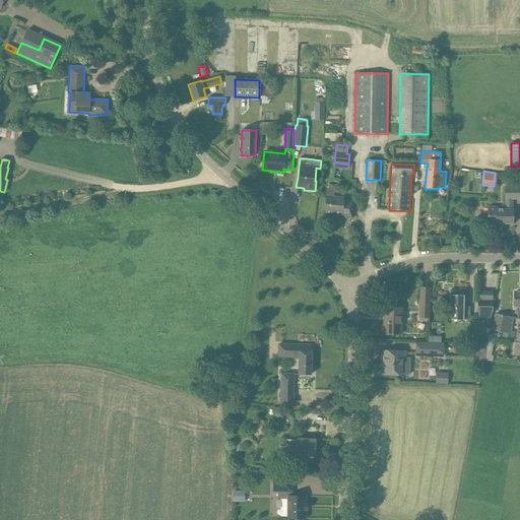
[(519,186),(505,186),(505,199),(502,199),(503,209),(496,209),(496,206),(488,206),(488,221),(496,221),(496,223),(513,223),(513,199),(519,199),(519,186)]
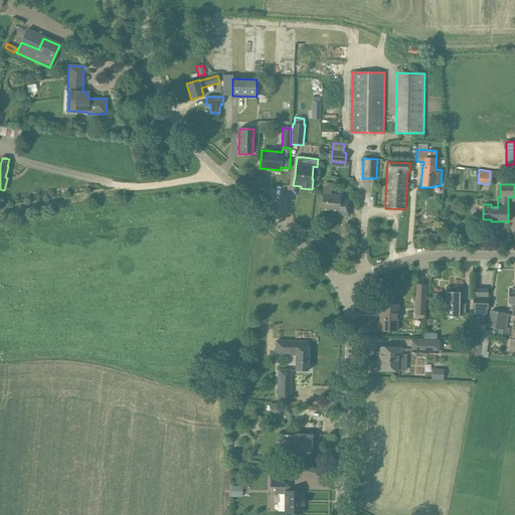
[(331,188),(324,187),(321,210),(338,212),(337,215),(348,216),(350,199),(340,198),(340,196),(330,195),(331,188)]
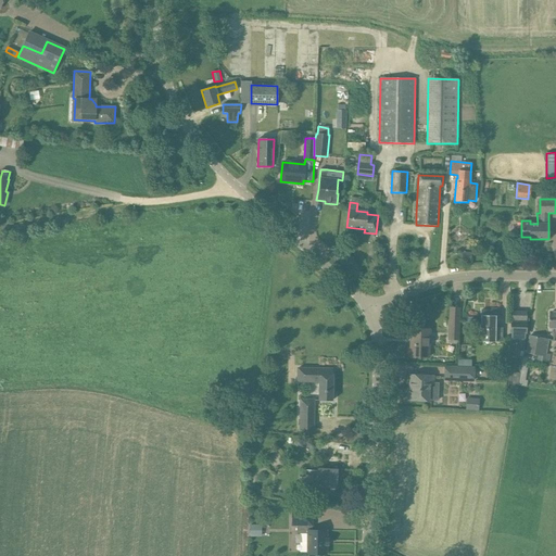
[(500,310),(491,310),(491,311),(481,311),(481,328),(482,328),(482,341),(502,341),(502,328),(495,328),(495,315),(500,315),(500,310)]
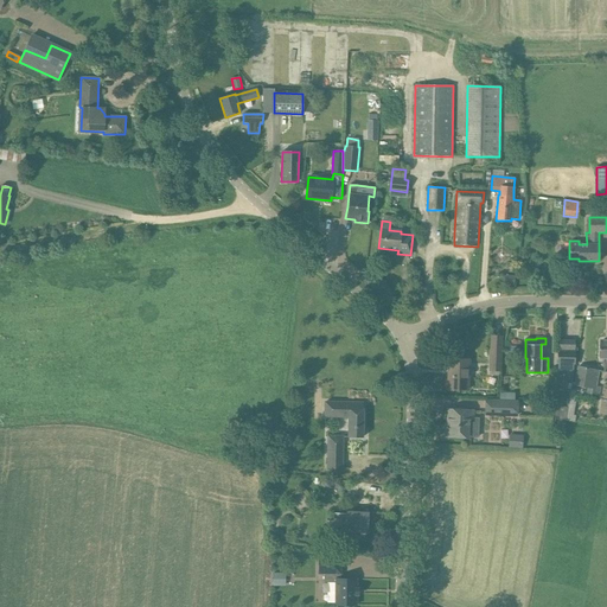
[(575,340),(558,340),(558,350),(575,350),(575,340)]
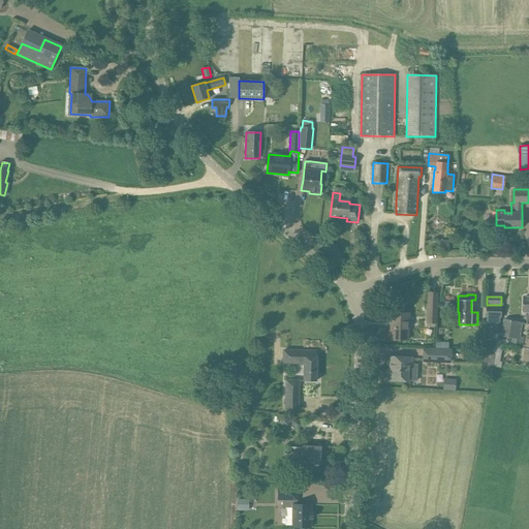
[(452,302),(441,302),(441,312),(452,313),(452,302)]
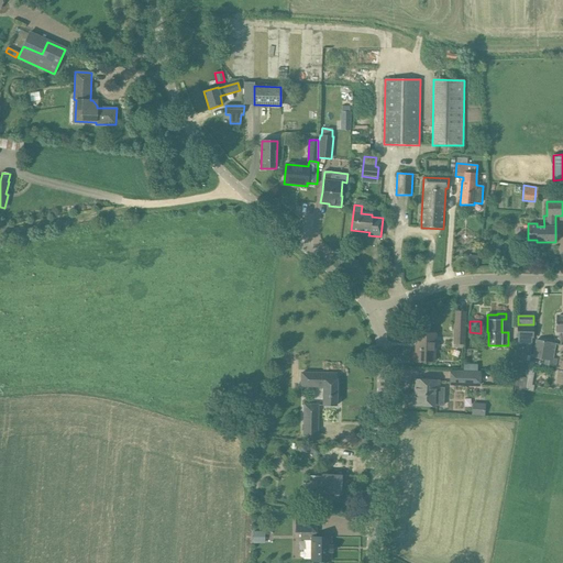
[(464,324),(455,324),(454,344),(455,344),(455,348),(463,349),(463,344),(464,344),(464,324)]
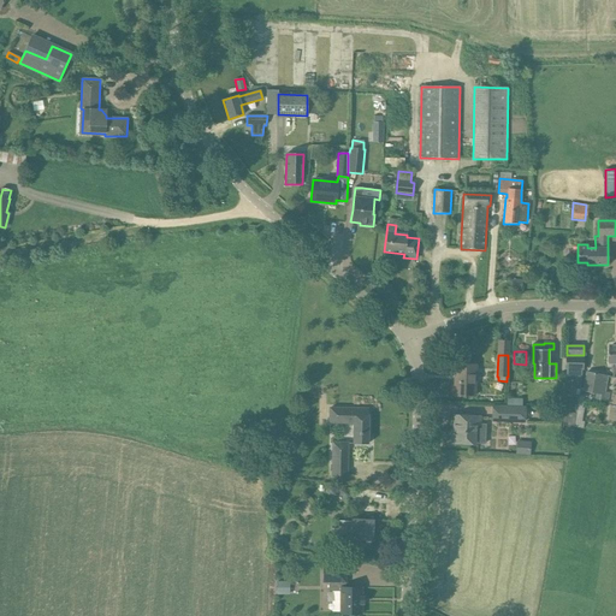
[(566,355),(566,369),(567,369),(566,378),(581,378),(582,369),(584,369),(584,355),(566,355)]
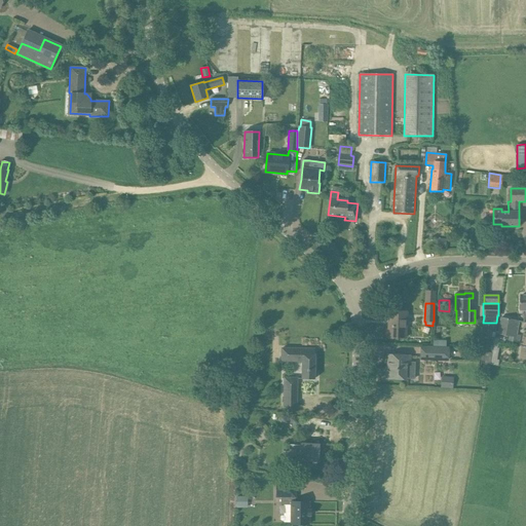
[(406,311),(388,311),(387,337),(405,338),(406,311)]
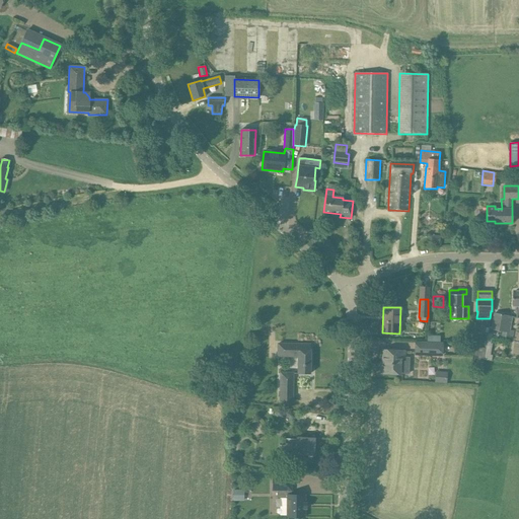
[(493,323),(492,329),(506,332),(505,338),(512,339),(513,330),(509,330),(512,316),(495,313),(493,323)]
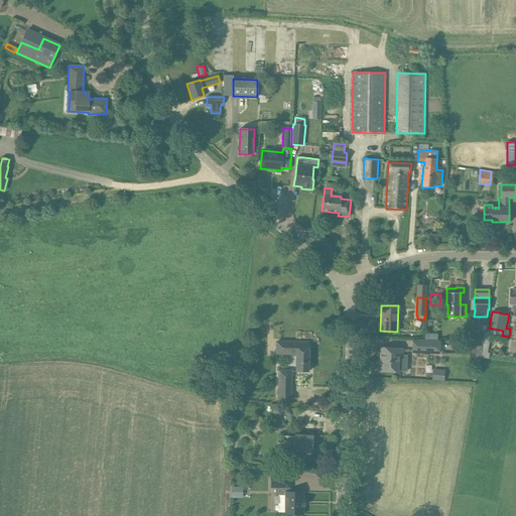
[(474,345),(471,360),(480,362),(481,358),(489,360),(490,353),(486,352),(490,332),(486,332),(483,347),(474,345)]
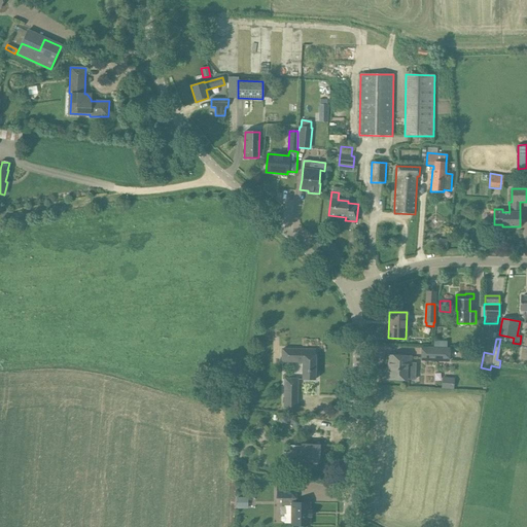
[(450,348),(422,347),(422,360),(449,361),(450,348)]
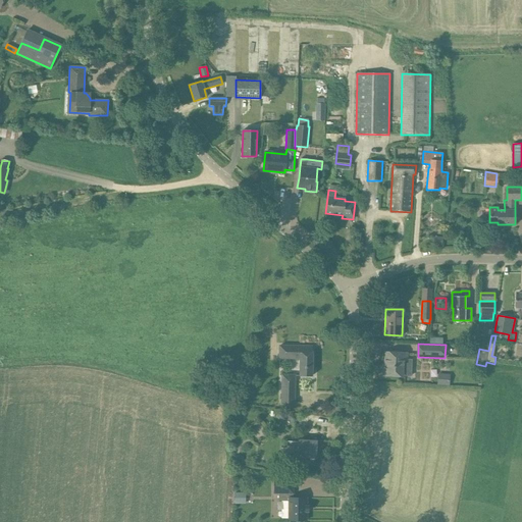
[(312,347),(279,346),(279,358),(300,359),(299,376),(312,376),(312,347)]
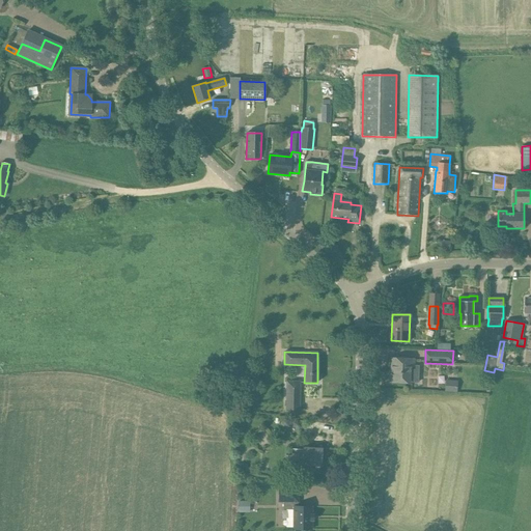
[(391,359),(390,382),(400,382),(410,383),(418,383),(418,366),(414,366),(415,360),(411,360),(401,359),(391,359)]
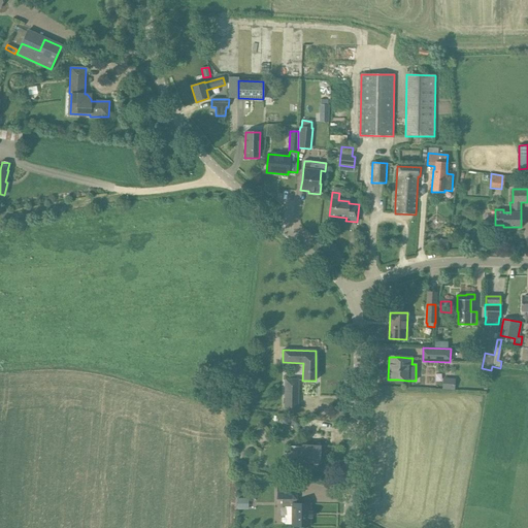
[(455,378),(443,377),(442,390),(454,390),(455,378)]
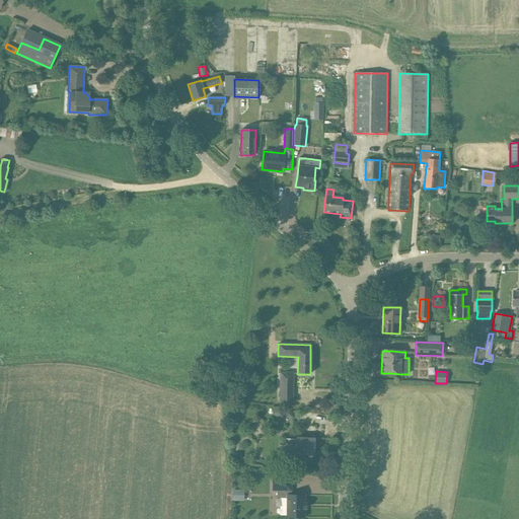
[(293,373),(281,373),(280,400),(292,400),(293,373)]
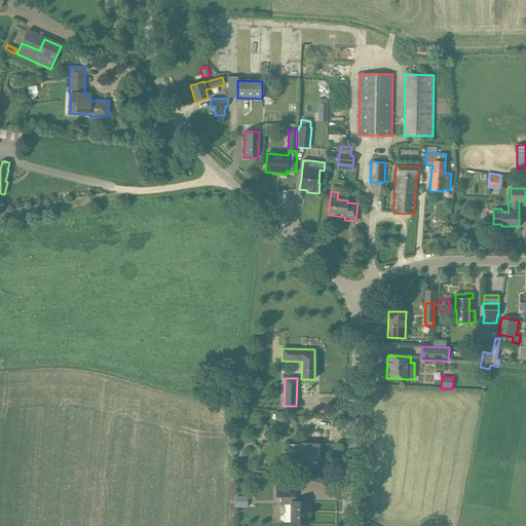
[(279,420),(282,423),(285,423),(288,421),(288,418),(286,415),(283,415),(279,416),(279,420)]
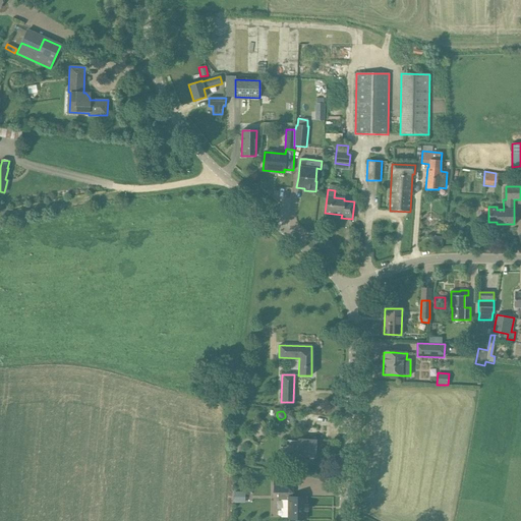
[(287,419),(290,422),(294,422),(297,420),(297,416),(295,413),(291,412),(288,415),(287,419)]
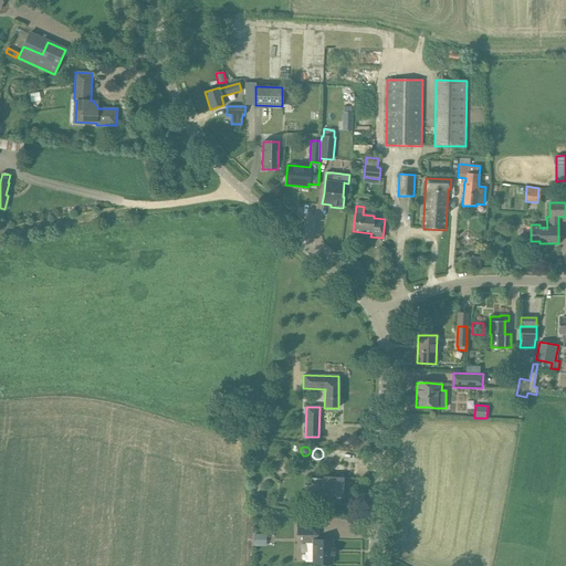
[(324,478),(323,478),(311,478),(311,483),(311,485),(306,485),(306,490),(308,490),(307,498),(322,499),(335,500),(335,495),(341,495),(341,496),(342,496),(343,479),(342,479),(324,478)]
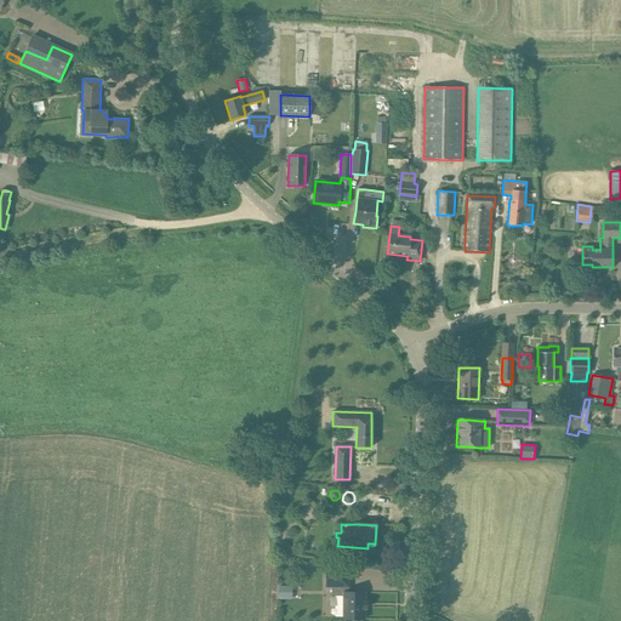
[(325,587),(331,587),(331,596),(335,596),(334,602),(336,602),(336,616),(343,616),(343,620),(364,620),(365,609),(366,609),(366,602),(365,602),(365,592),(346,592),(347,587),(348,587),(349,570),(326,570),(325,587)]
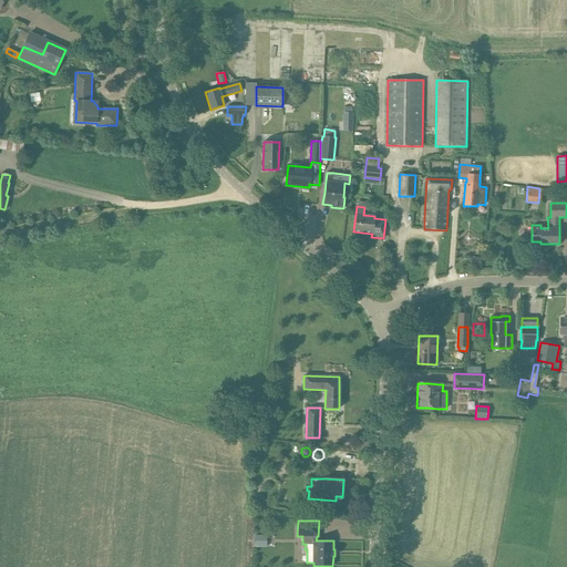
[(267,547),(267,535),(255,535),(255,547),(267,547)]
